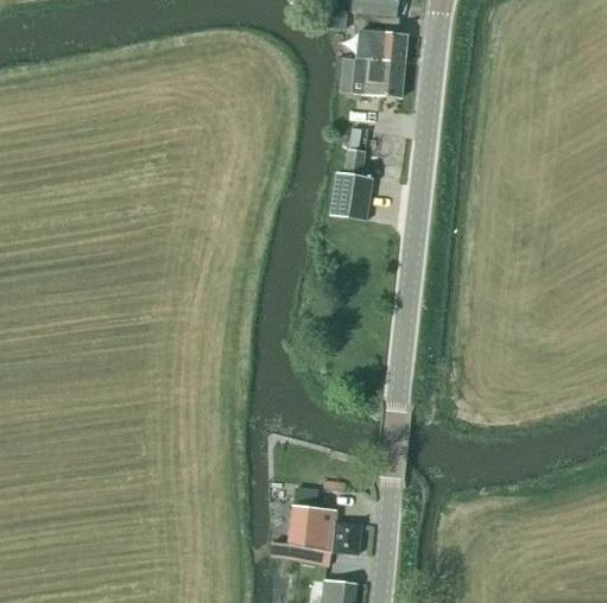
[(397,32),(399,16),(396,16),(397,0),(352,0),(351,11),(356,11),(354,29),(359,30),(355,55),(381,57),(381,61),(404,63),(406,33),(397,32)]
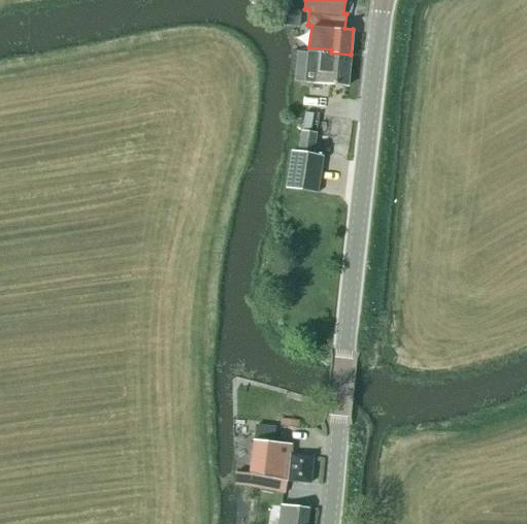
[(301,13),(297,12),(287,21),(286,29),(299,30),(301,13)]
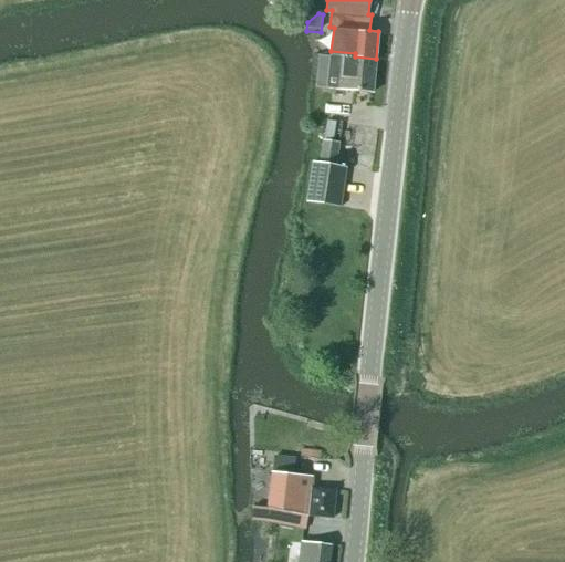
[(355,53),(331,51),(331,53),(320,52),(316,84),(373,90),(376,59),(355,56),(355,53)]
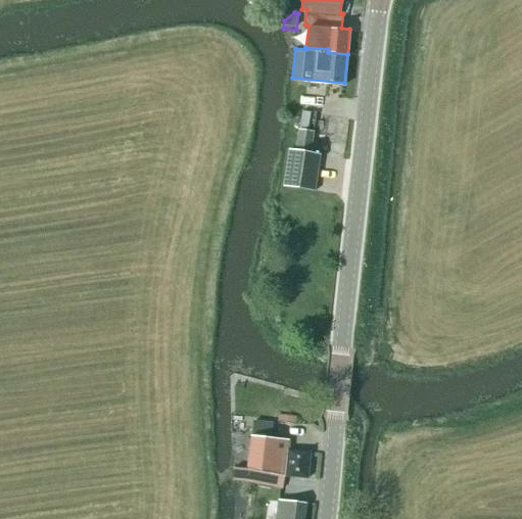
[(314,129),(298,127),(295,148),(289,147),(283,184),(315,189),(321,152),(311,150),(314,129)]
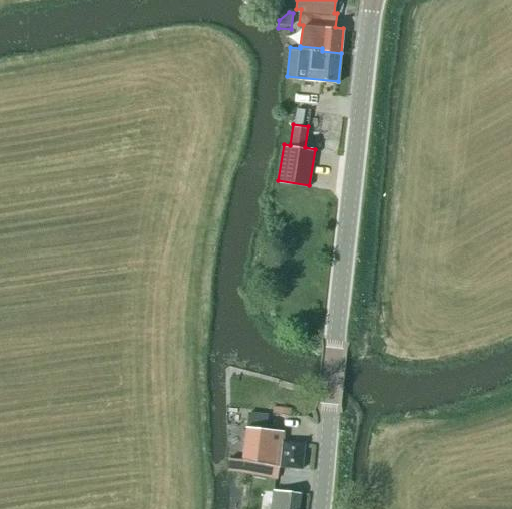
[(302,467),(305,441),(283,439),(284,429),(267,427),(269,413),(248,411),(243,457),(244,457),(242,471),(262,473),(263,462),(302,467)]
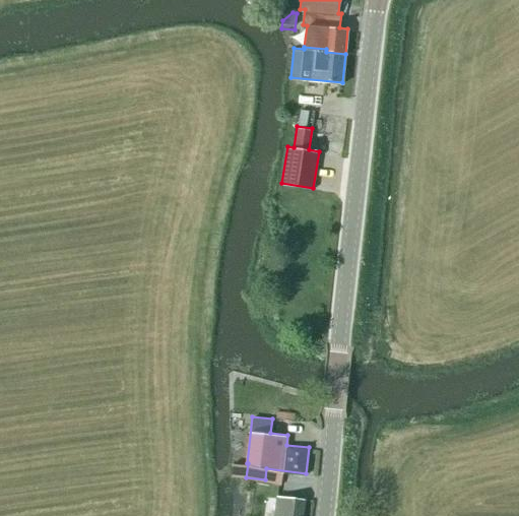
[(302,515),(305,498),(277,495),(274,515),(302,515)]
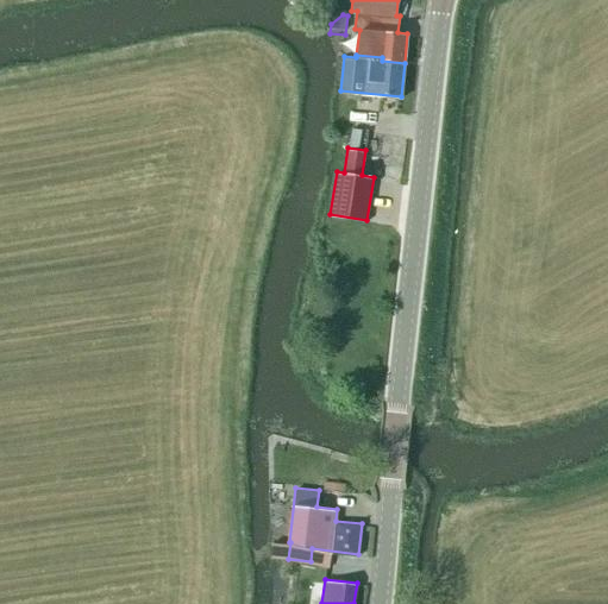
All buildings are outlined.
